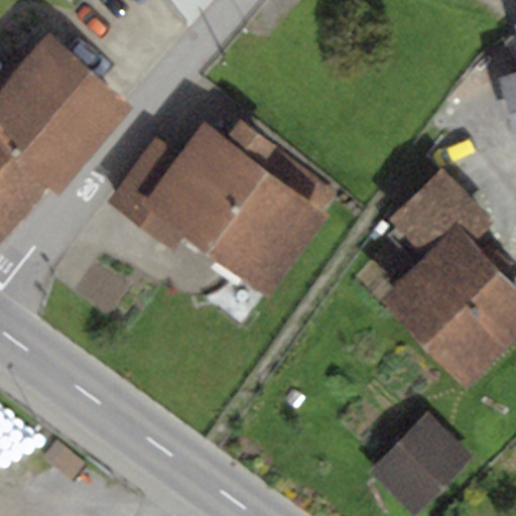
[(515,24),(515,25),(515,27),(515,72),(495,79),(515,147),(515,24)]
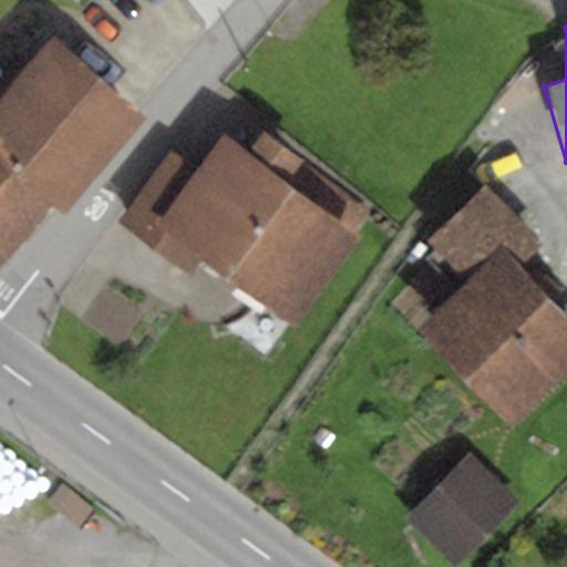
[(145,115),(51,37),(0,99),(0,158),(54,203),(64,213),(145,115)]
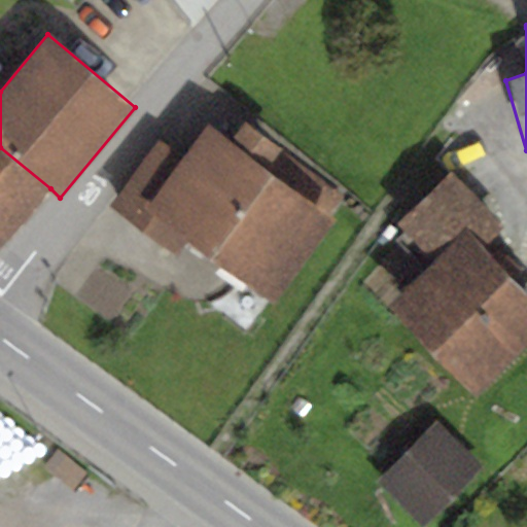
[(182,160),(156,141),(109,204),(175,252),(185,239),(274,305),(337,220),(328,214),(268,170),(282,150),(243,123),(230,140),(208,125),(182,160)]
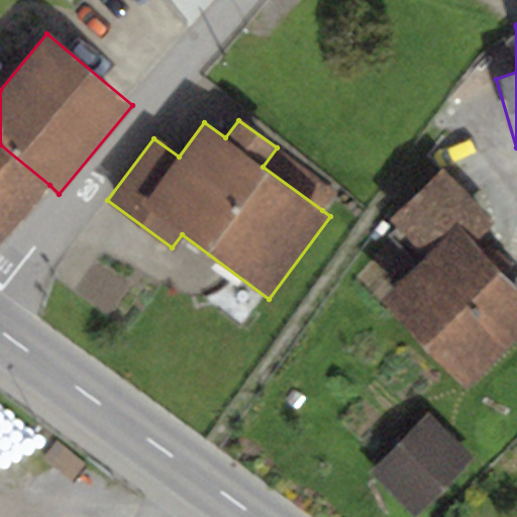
[(0,243),(49,185),(0,144),(0,243)]
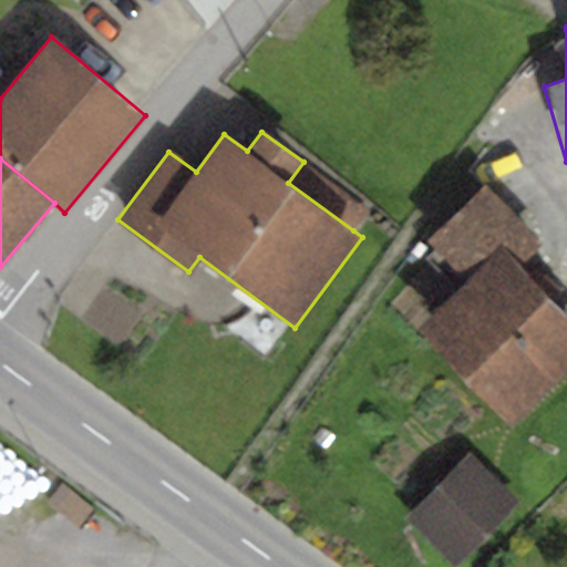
[(368,210),(303,162),(288,183),(353,230),(368,210)]
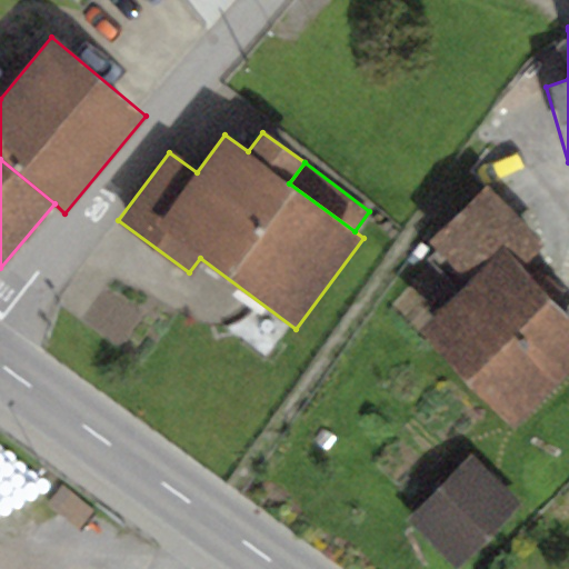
[(541,243),(485,183),(422,241),(463,285),(416,329),(508,427),(568,369),(568,318),(518,265),(541,243)]
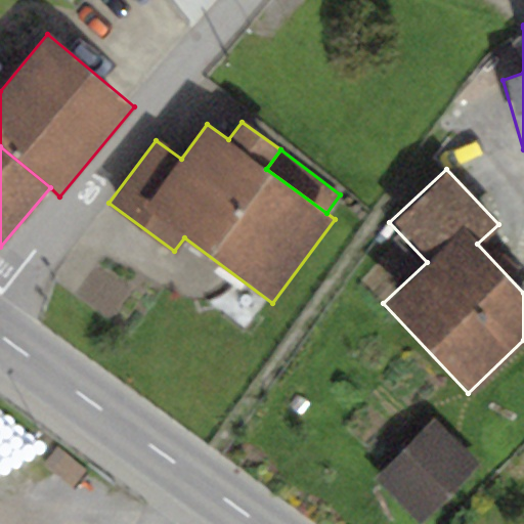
[(434,422),(376,481),(420,523),(478,465),(434,422)]
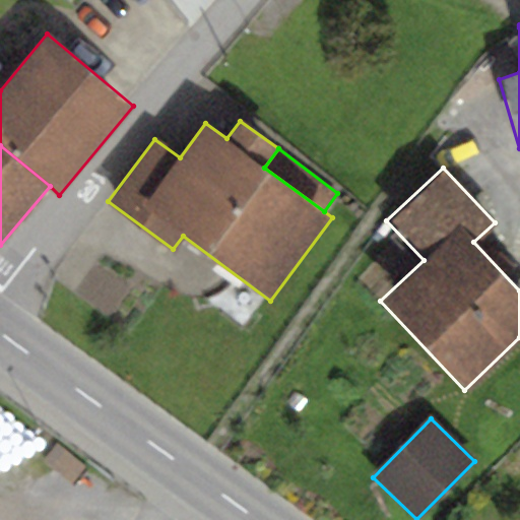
All buildings are outlined.
